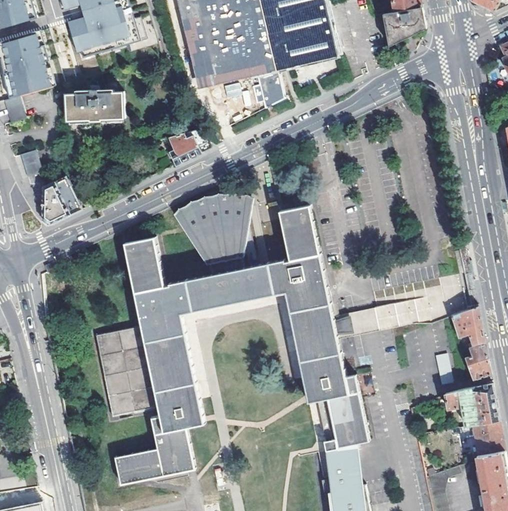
[(0,29),(38,17),(33,0),(0,0),(0,29)]
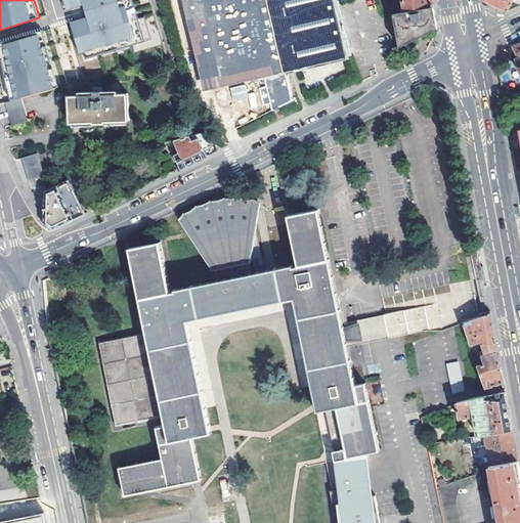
[(70,19),(79,52),(82,52),(135,35),(126,3),(121,4),(119,0),(63,0),(67,7),(84,2),(87,14),(70,19)]
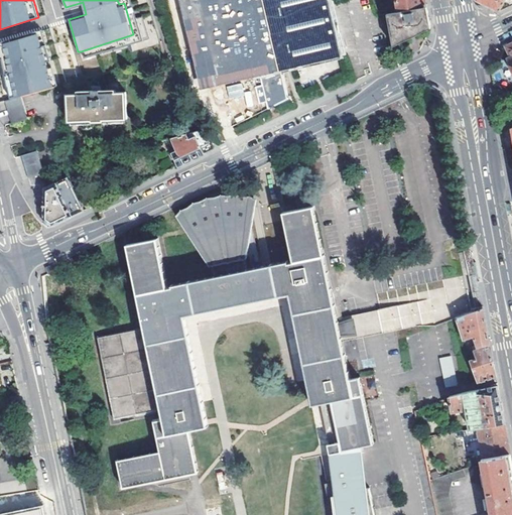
[(117,0),(119,4),(124,3),(133,34),(81,51),(83,57),(142,39),(129,0),(117,0)]
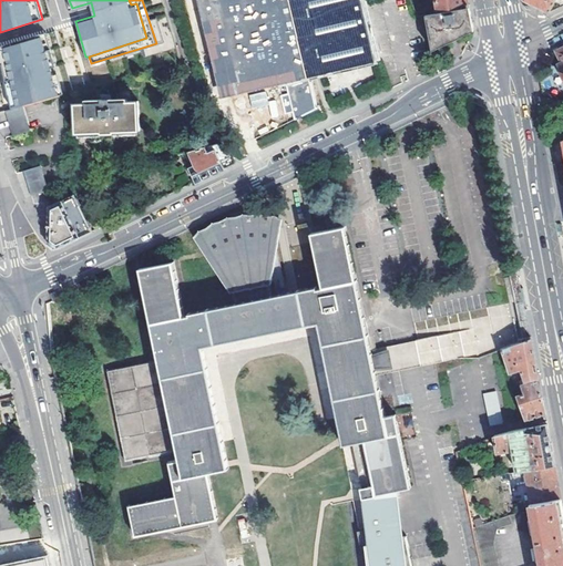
[(194,0),(216,93),(272,80),(284,124),(308,112),(300,78),(307,76),(310,75),(375,62),(359,0),(194,0)]
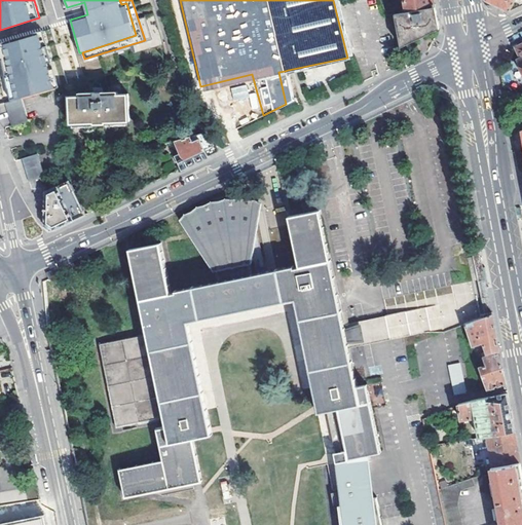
[(400,0),(403,12),(432,7),(431,3),(430,0),(400,0)]
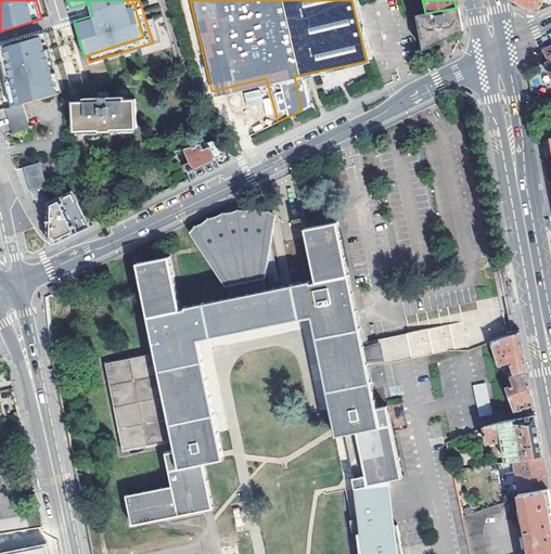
[(508,0),(509,2),(533,15),(539,0),(508,0)]
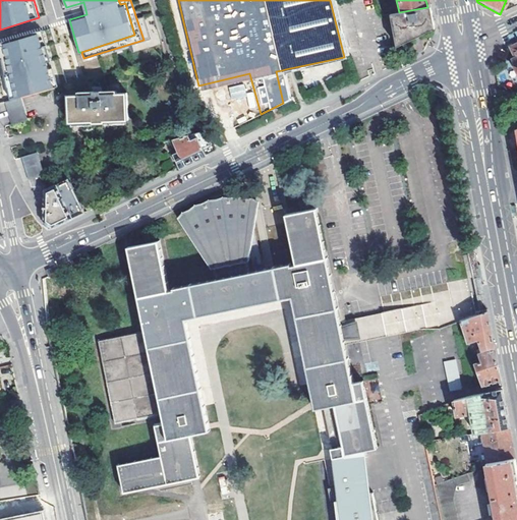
[(399,12),(388,14),(393,45),(400,43),(404,43),(410,40),(410,37),(413,36),(422,35),(425,34),(426,33),(427,31),(431,31),(432,29),(427,7),(399,12)]
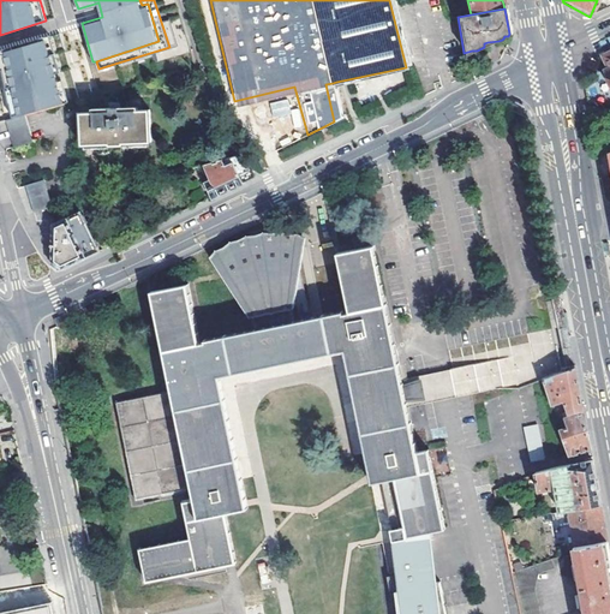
[(0,93),(7,119),(19,117),(60,105),(41,37),(11,46),(13,52),(0,55),(0,93)]
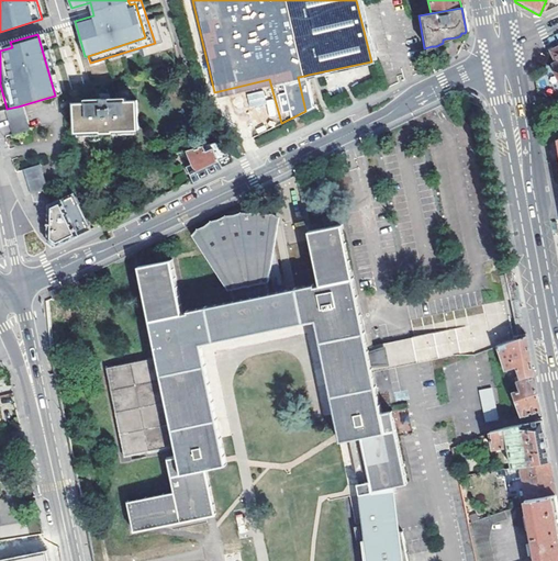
[(0,51),(12,47),(10,42),(0,45),(0,51)]
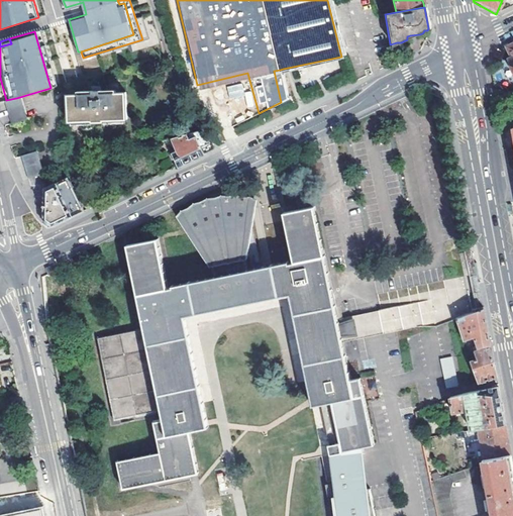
[(512,43),(504,48),(510,59),(507,60),(508,63),(506,64),(512,75),(512,74),(512,43)]
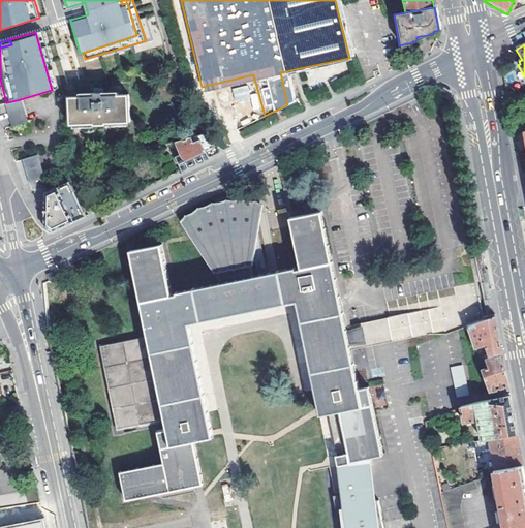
[(227,90),(230,101),(246,98),(243,86),(227,90)]
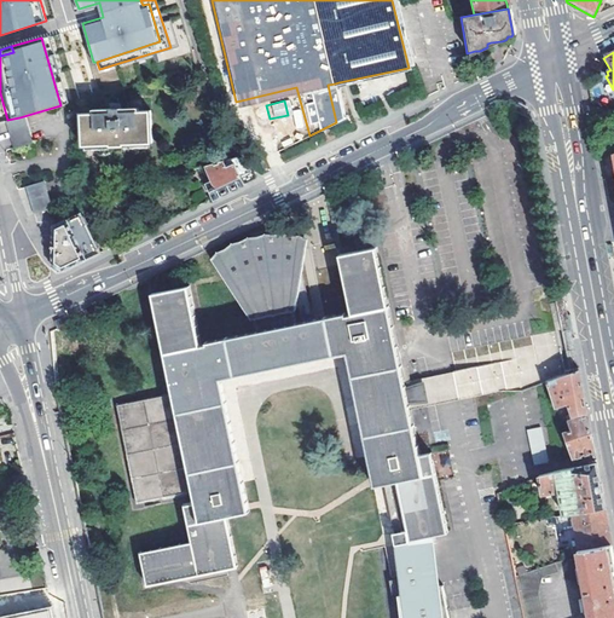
[(134,111),(134,109),(88,110),(88,114),(77,114),(79,146),(106,145),(106,148),(121,148),(121,145),(148,144),(146,110),(134,111)]
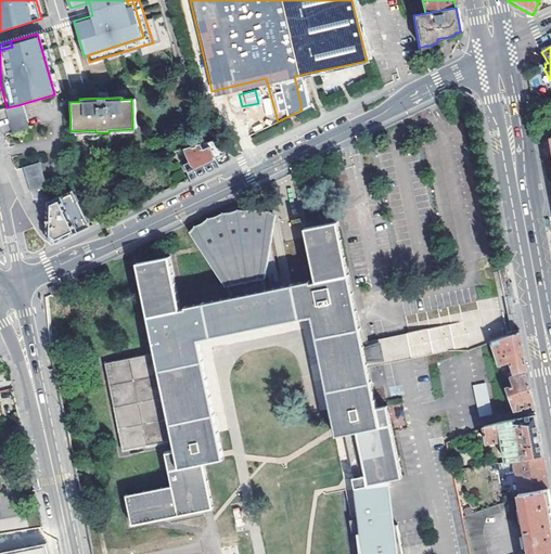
[(7,107),(1,110),(9,133),(25,129),(17,105),(7,107)]
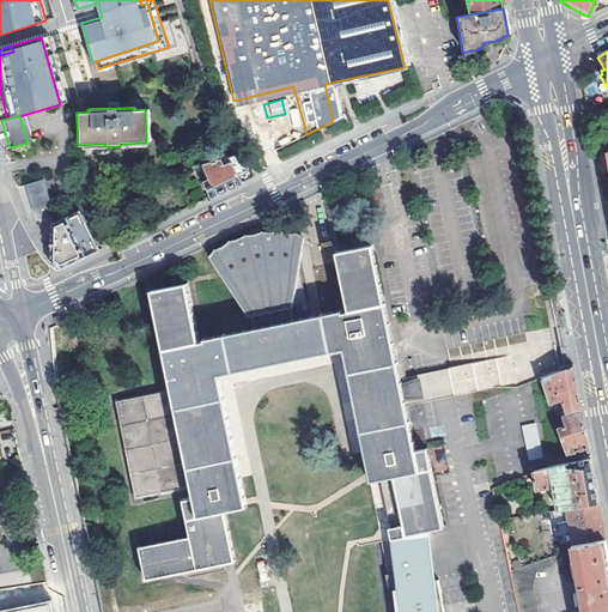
[(230,157),(225,158),(238,185),(250,179),(242,167),(230,157)]
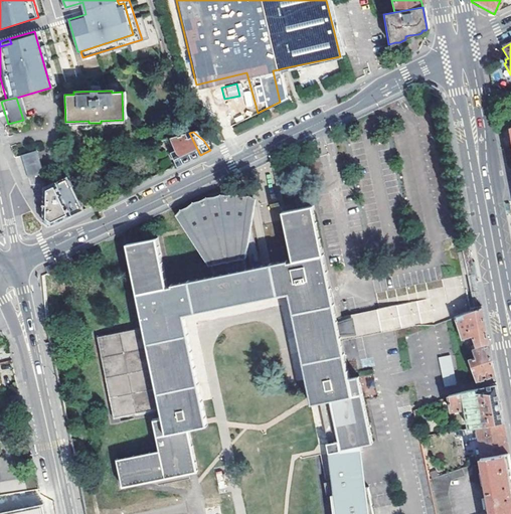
[(170,155),(175,167),(200,155),(189,133),(167,139),(174,153),(170,155)]
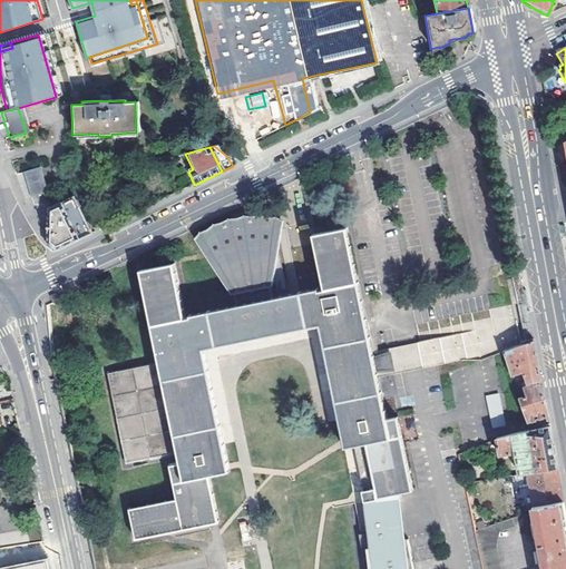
[(27,198),(44,193),(36,168),(20,174),(27,198)]
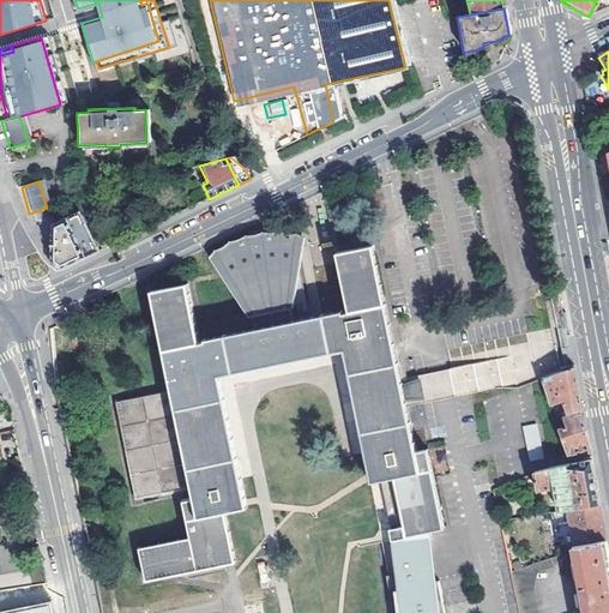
[(59,270),(96,253),(76,212),(48,226),(48,245),(48,263),(59,270)]
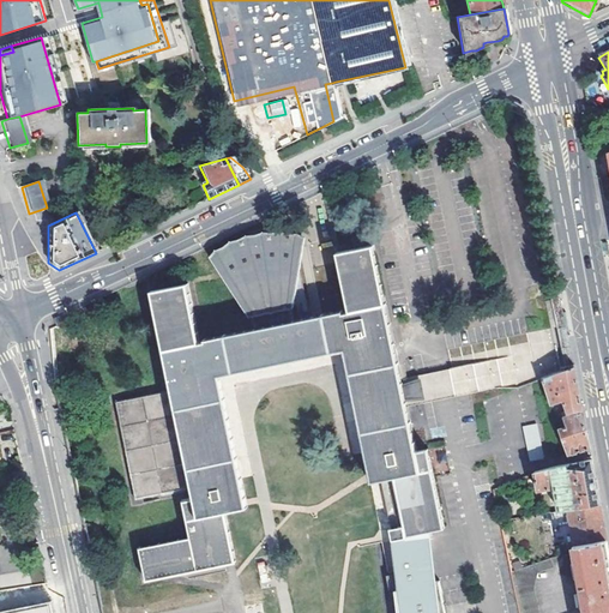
[(185,538),(225,530),(224,522),(222,514),(242,509),(241,502),(236,479),(219,391),(217,378),(236,374),(321,358),(341,354),(367,482),(390,479),(399,529),(401,538),(405,536),(427,532),(440,529),(427,463),(423,450),(418,451),(411,452),(401,396),(369,246),(332,253),(344,314),(339,316),(338,312),(289,322),(287,311),(289,311),(301,239),(295,236),(285,236),(277,234),(269,234),(259,234),(252,236),(243,238),(237,241),(228,242),(212,251),(206,257),(245,318),(248,318),(251,329),(202,338),(202,342),(196,342),(184,284),(146,292),(167,390),(112,402),(131,498),(186,487),(188,498),(178,500),(185,538)]
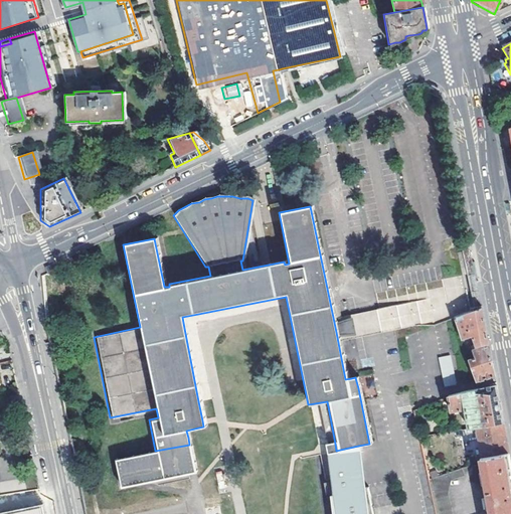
[(51,265),(41,269),(44,276),(54,271),(51,265)]
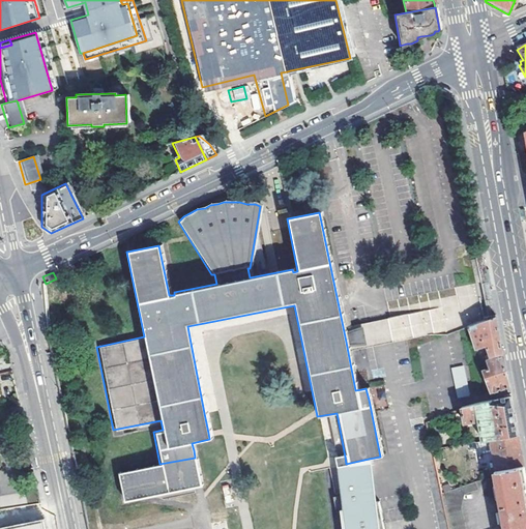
[(487,360),(499,356),(495,334),(492,318),(480,322),(463,328),(471,350),(483,346),(487,360)]
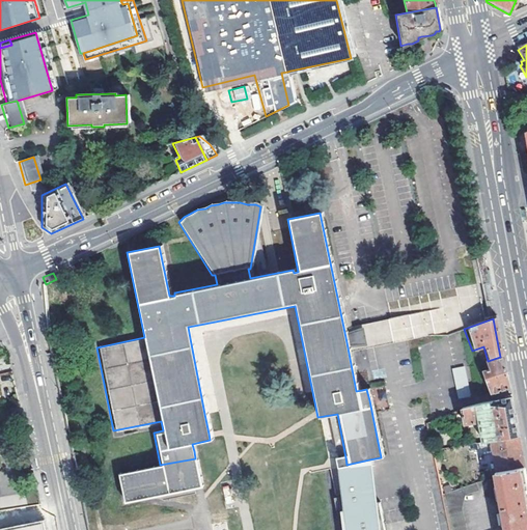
[(488,361),(482,362),(486,369),(479,371),(487,393),(506,388),(503,371),(500,357),(488,361)]
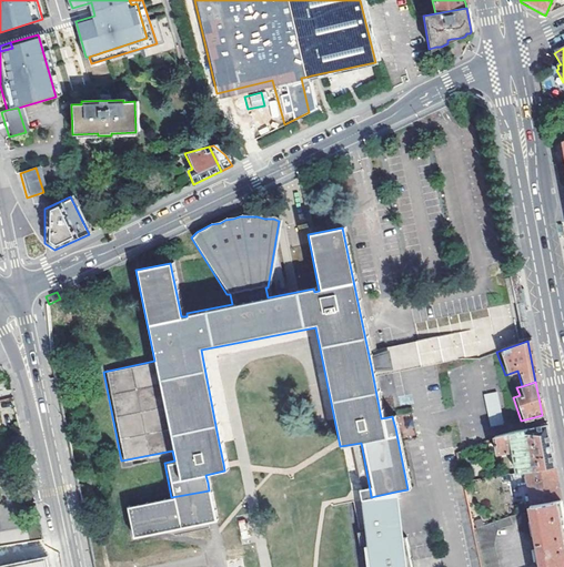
[(485,427),(499,425),(494,392),(480,394),(485,427)]
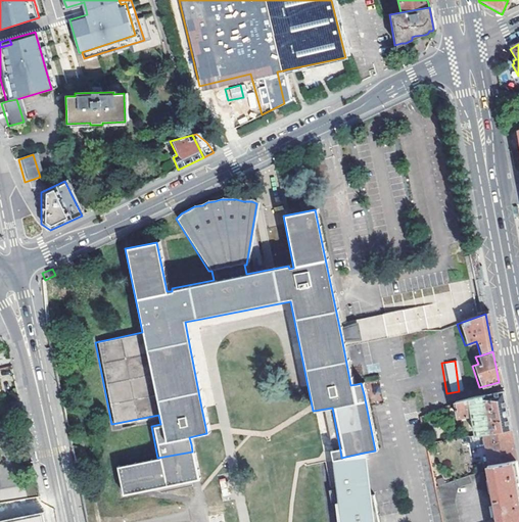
[(482,396),(452,402),(454,419),(469,416),(473,436),(507,430),(502,397),(501,392),(482,396)]
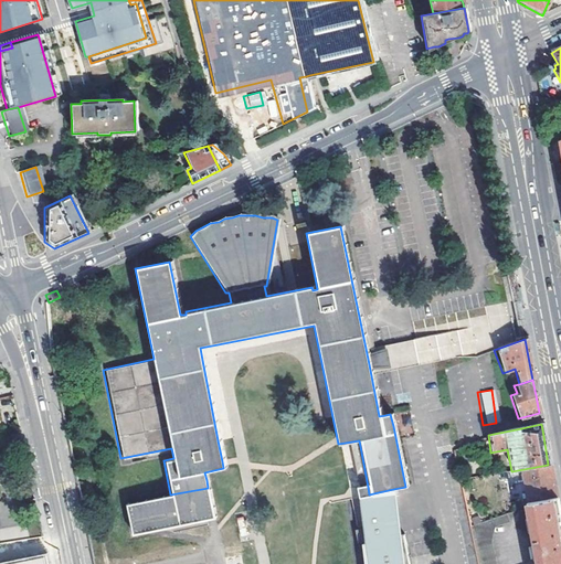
[(511,471),(505,472),(509,496),(516,493),(516,497),(517,504),(522,503),(554,498),(548,465),(511,471)]
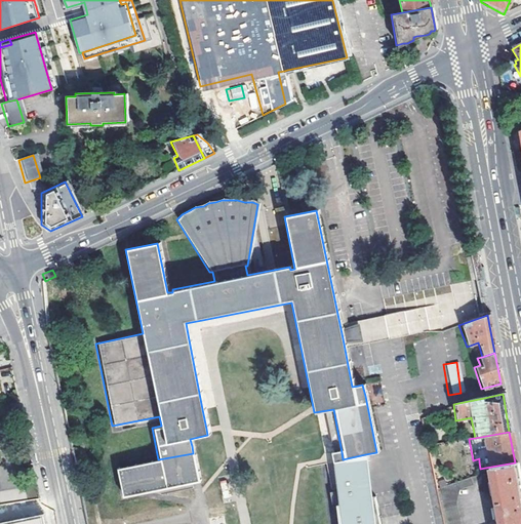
[(469,439),(458,441),(464,471),(470,469),(469,460),(473,460),(469,439)]
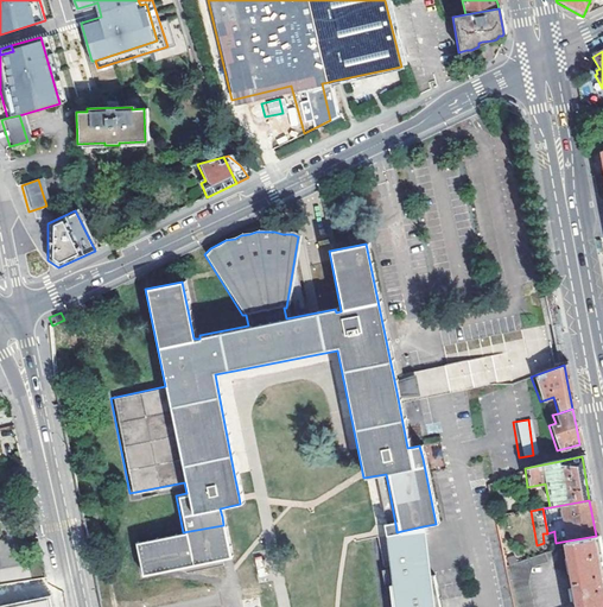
[(393,574),(429,579),(425,547),(423,526),(401,531),(397,532),(395,524),(389,525),(383,526),(393,574)]
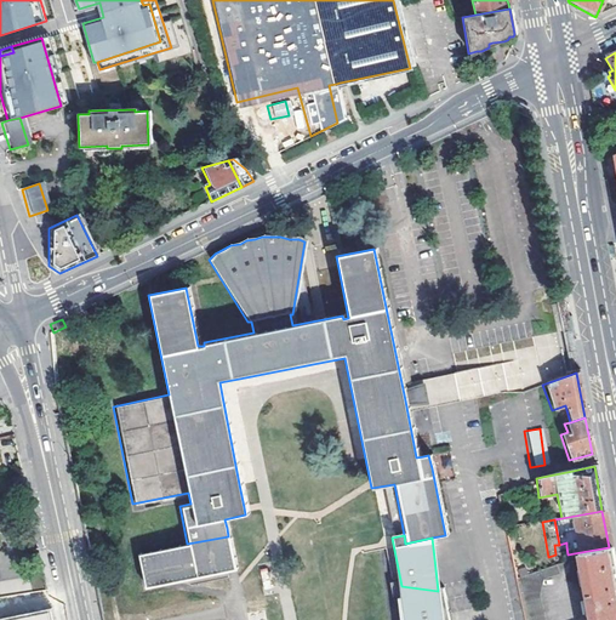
[(228,536),(187,544),(136,555),(142,589),(157,586),(172,582),(223,573),(234,572),(232,556),(228,536)]
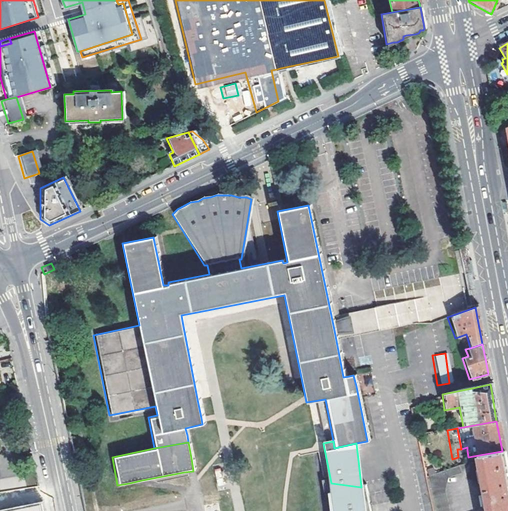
[(507,510),(507,483),(502,451),(473,456),(483,510),(507,510)]
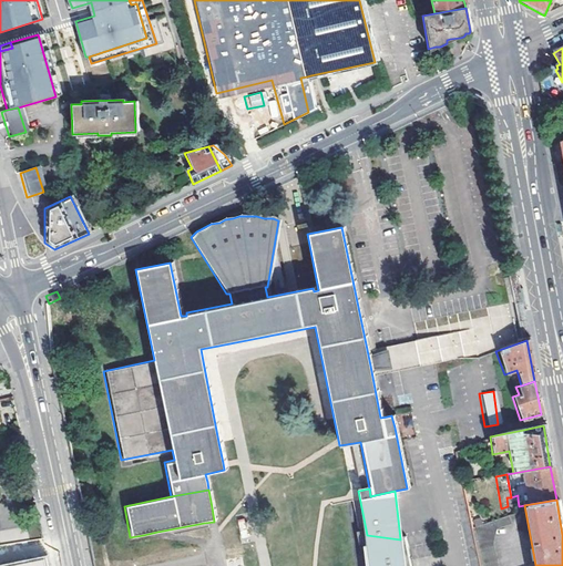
[(492,565),(488,545),(491,531),(507,525),(504,517),(468,530),(476,565),(492,565)]
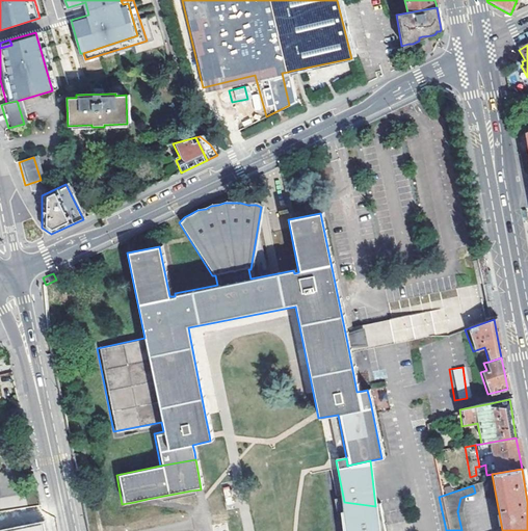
[(383,530),(377,507),(375,506),(344,502),(339,503),(342,530),(383,530)]
